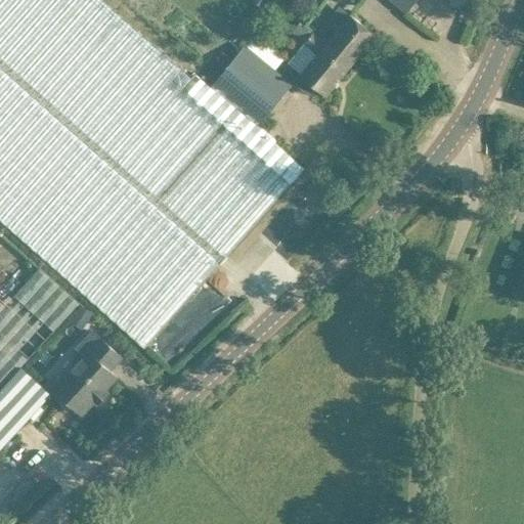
[(292,84),(276,71),(246,44),(209,85),(193,72),(188,78),(100,0),(0,0),(0,218),(129,335),(144,348),(304,169),(274,142),(275,140),(258,126),(292,84)]
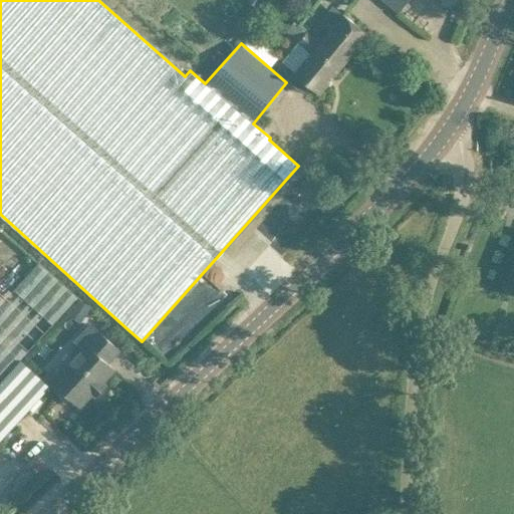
[(383,0),(398,11),(407,0),(383,0)]
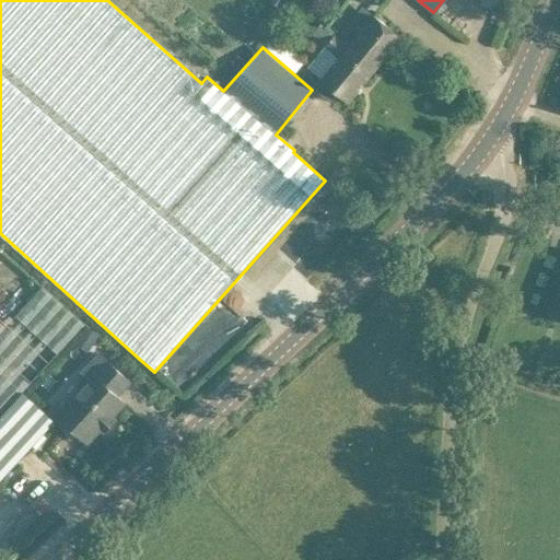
[(319,79),(312,88),(331,103),(338,94),(348,102),(374,70),(400,37),(372,14),(366,21),(357,12),(346,25),(356,33),(347,44),(334,34),(333,35),(324,45),(337,56),(336,58),(318,79),(319,79)]
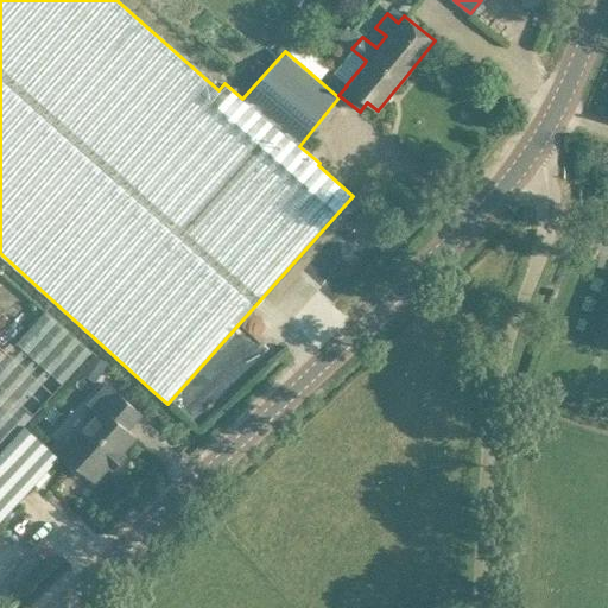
[(92,352),(74,336),(0,267),(0,521),(61,457),(25,425),(92,352)]
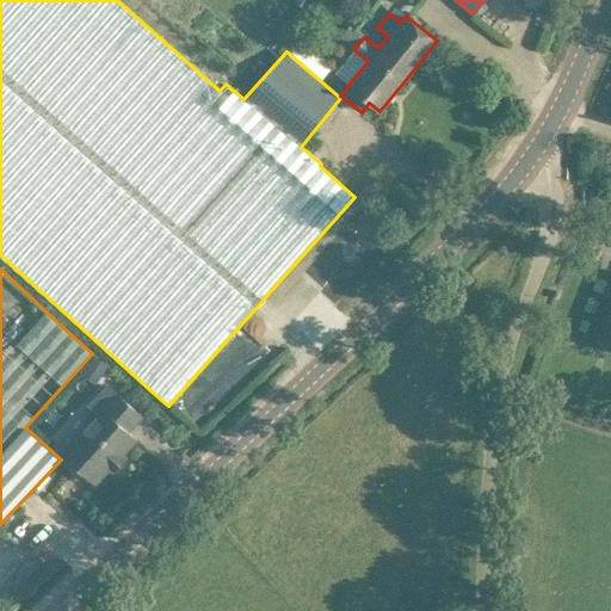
[(93,356),(81,375),(93,383),(106,364),(93,356)]
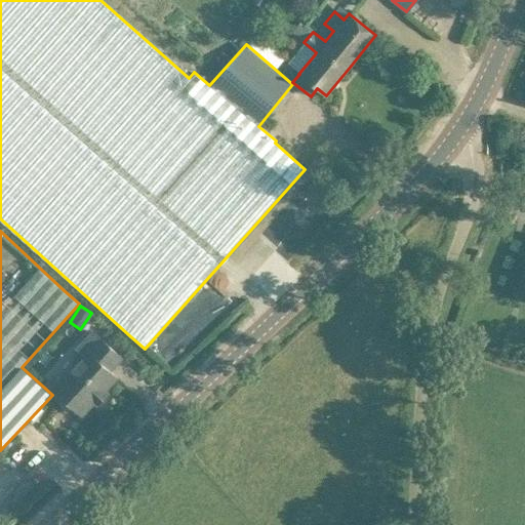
[(53,389),(82,415),(94,401),(97,404),(107,393),(104,391),(117,377),(109,370),(121,358),(93,331),(77,350),(83,356),(53,389)]
